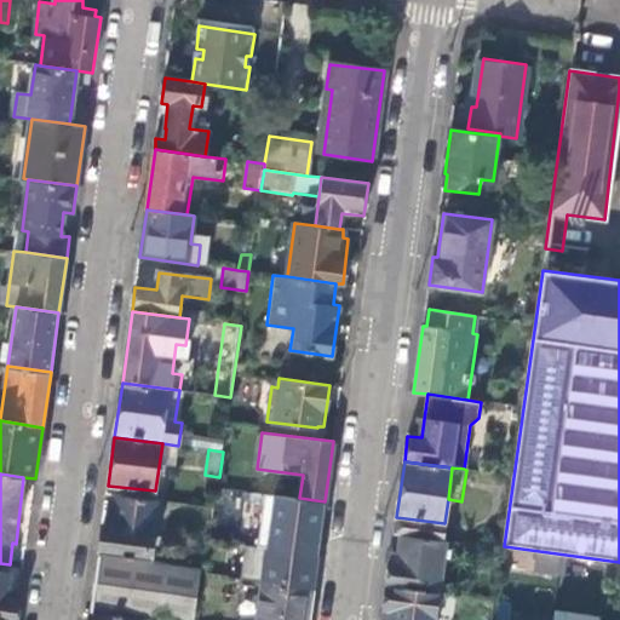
[(150,560),(160,501),(115,495),(112,524),(102,523),(98,552),(150,560)]
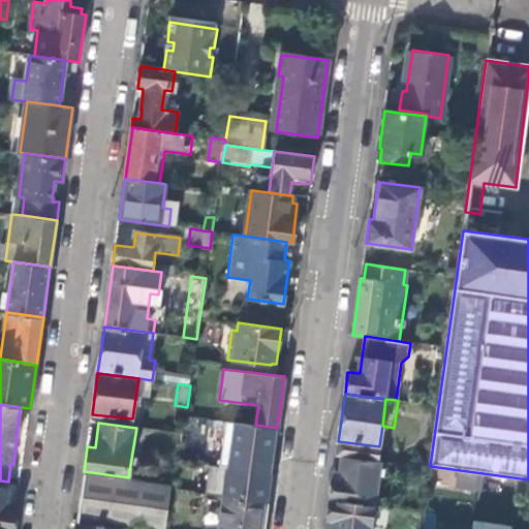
[(271,474),(277,428),(255,425),(241,423),(235,469),(271,474)]
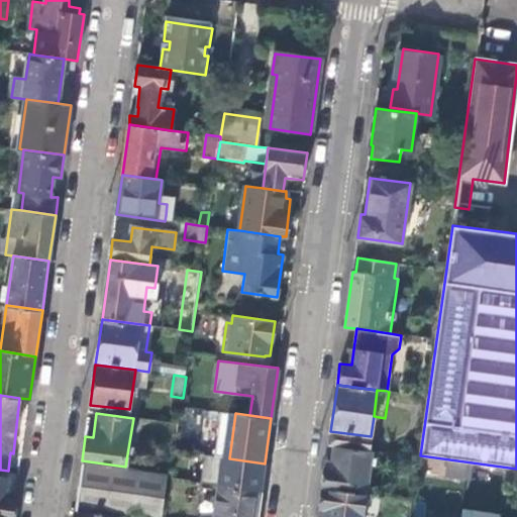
[(366,494),(371,451),(334,446),(330,468),(325,468),(322,488),(366,494)]
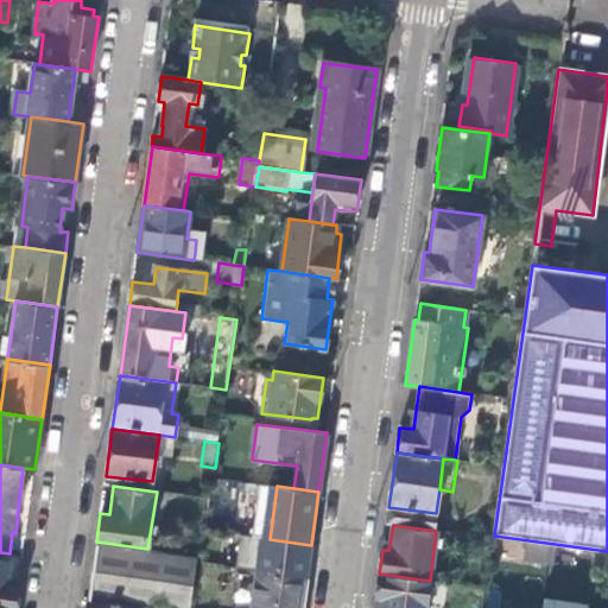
[(306,577),(311,545),(270,539),(241,536),(240,542),(234,540),(233,548),(227,546),(225,565),(257,570),(306,577)]
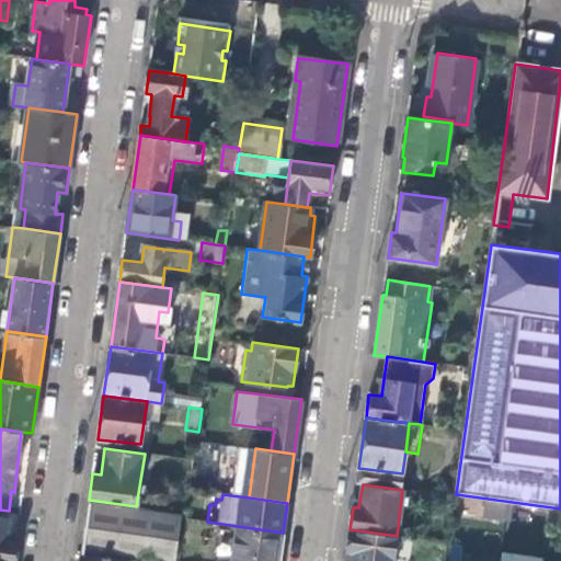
[(136,508),(136,506),(89,500),(81,553),(133,560),(133,558),(156,560),(175,560),(182,514),(136,508)]
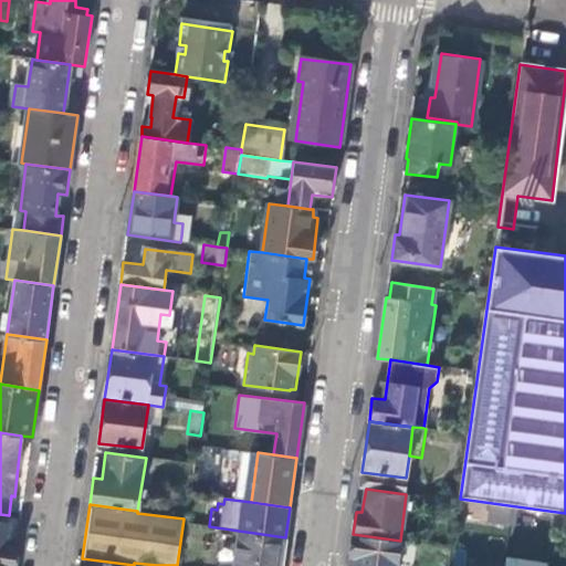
[(510,527),(512,509),(490,506),(486,525),(510,527)]
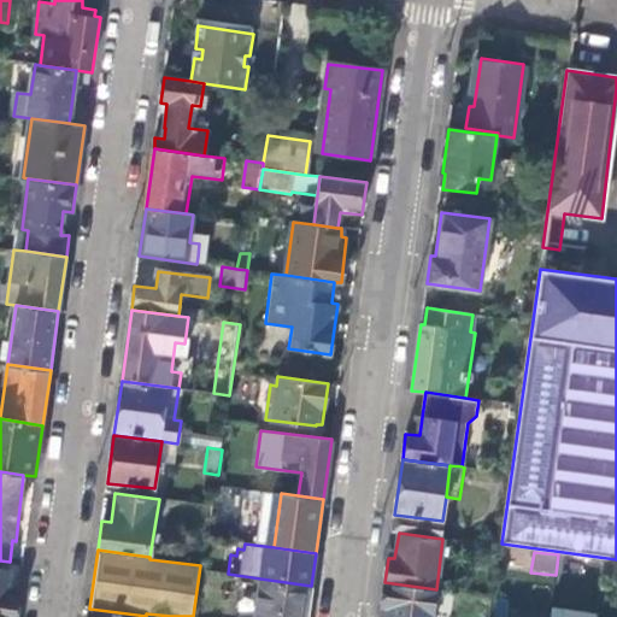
[(616,579),(616,563),(604,562),(601,576),(616,579)]
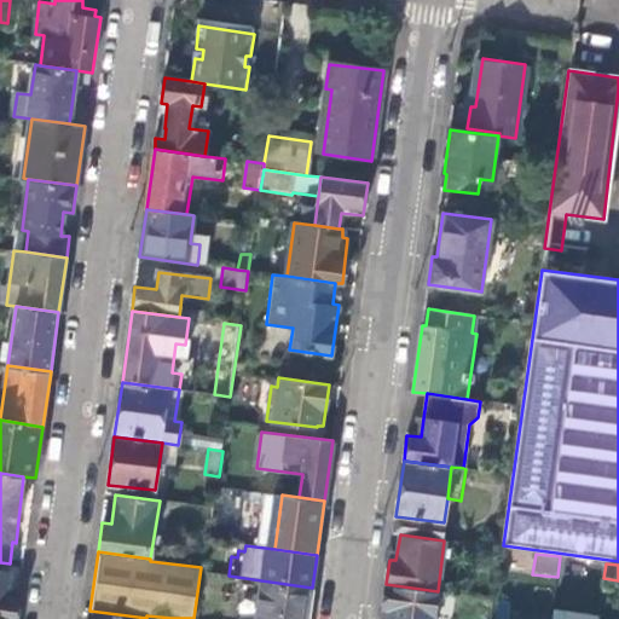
[(0,618),(15,618),(18,600),(12,600),(15,574),(10,573),(10,572),(0,570),(0,618)]
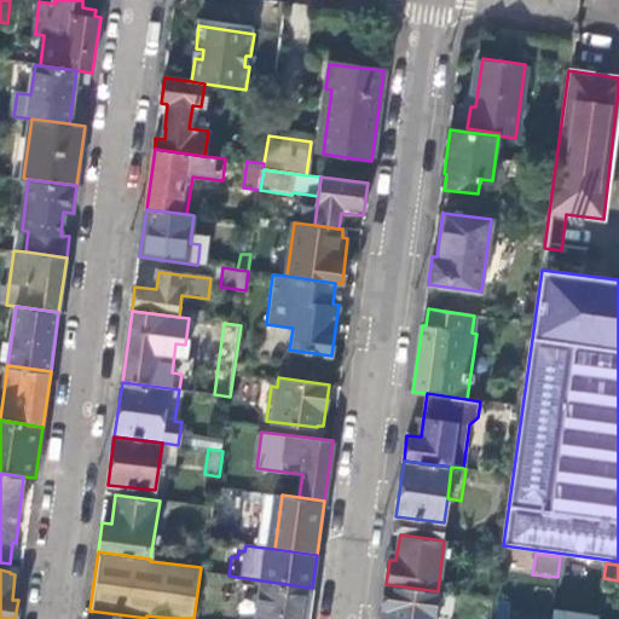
[(307,618),(312,588),(261,580),(255,618),(307,618)]
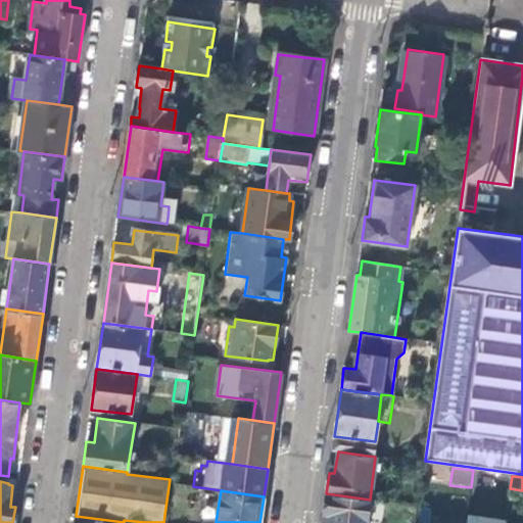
[(366,522),(370,500),(326,493),(323,515),(329,516),(328,522),(366,522)]
